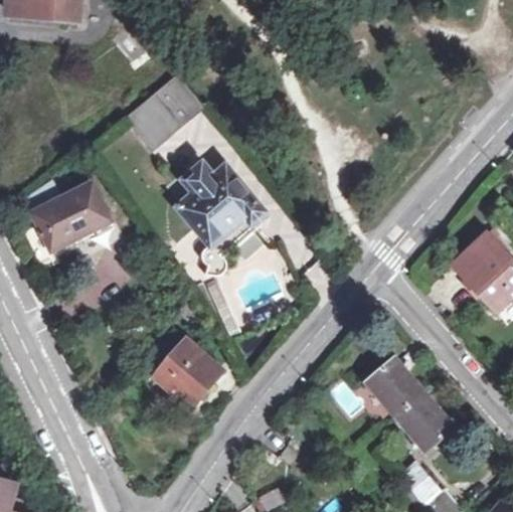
[(19,12),(20,0),(9,0),(9,11),(19,12)]
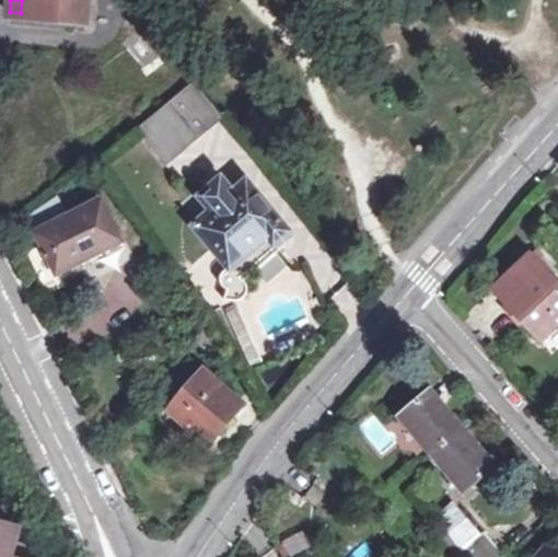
[(22,0),(21,13),(83,19),(85,0),(22,0)]
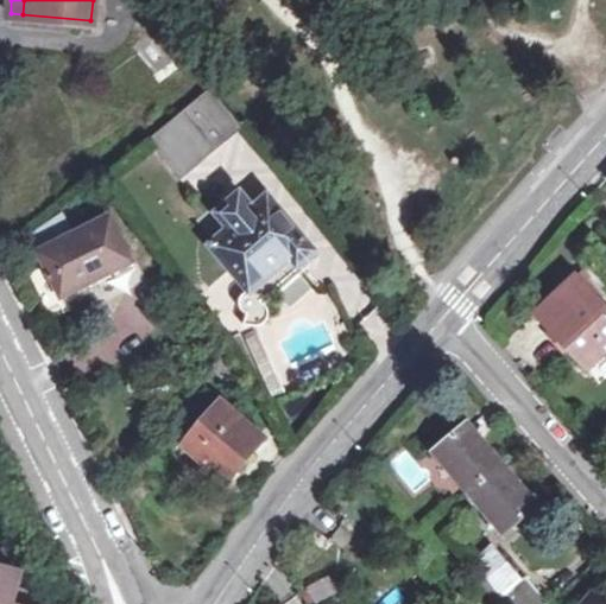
[(184,81),(180,86),(191,100),(147,137),(180,173),(241,126),(209,86),(189,61),(176,71),(184,81)]
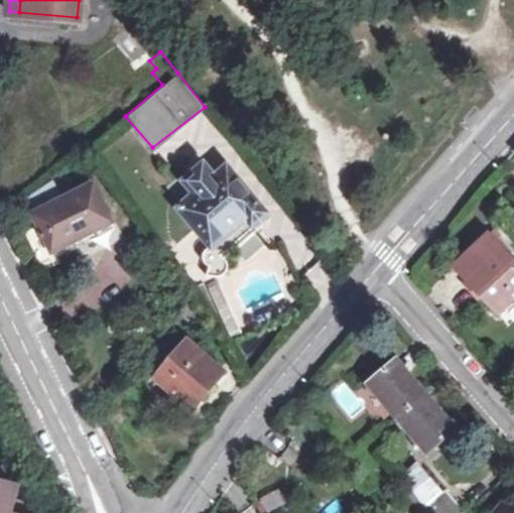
[(204,170),(200,174),(193,180),(197,185),(199,187),(182,203),(180,199),(175,203),(209,242),(202,247),(200,250),(200,252),(199,255),(200,258),(201,261),(204,264),(208,265),(211,264),(214,262),(256,227),(270,216),(227,164),(226,165),(211,177),(204,170)]
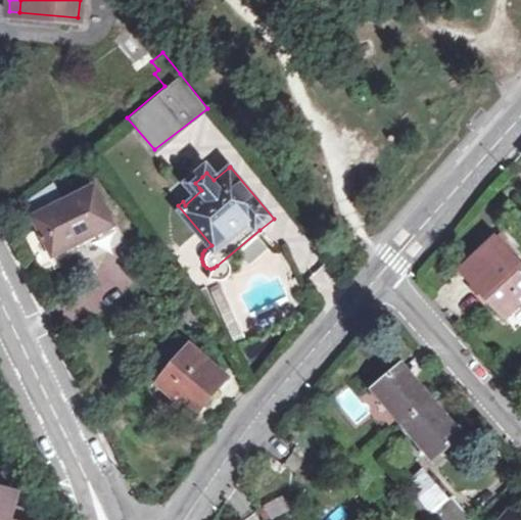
[(61,198),(53,180),(30,198),(51,246),(109,221),(93,185),(61,198)]
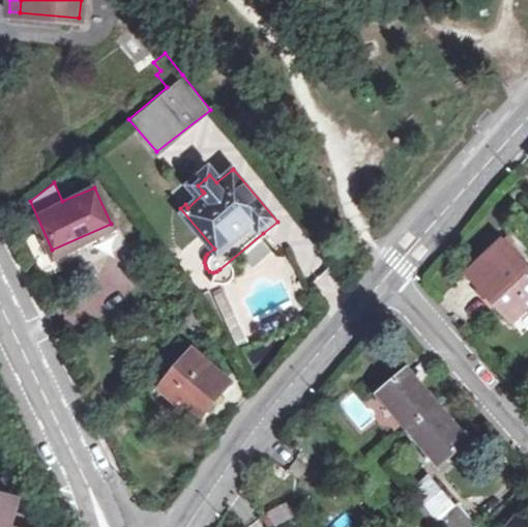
[(468,272),(512,320),(527,305),(527,267),(508,249),(517,240),(510,234),(468,272)]
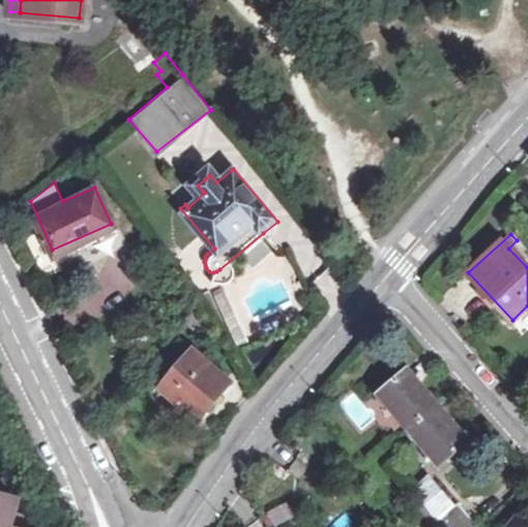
[(221,285),(211,289),(237,346),(246,342),(221,285)]
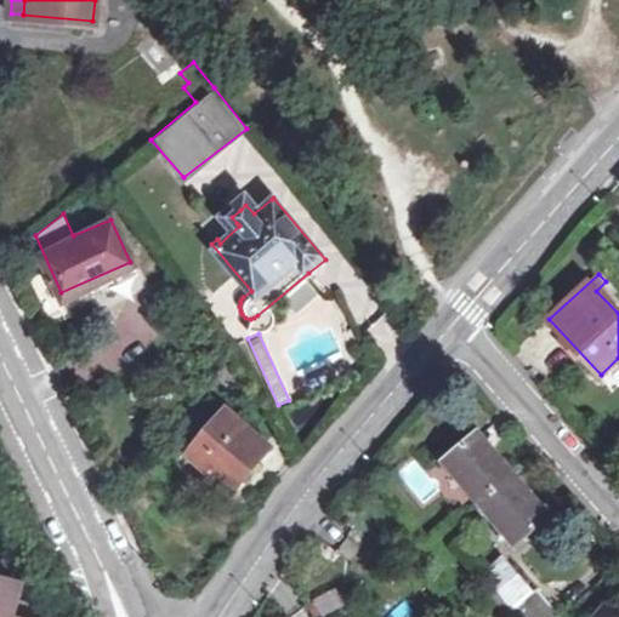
[(268,445),(223,404),(185,446),(230,487),(268,445)]
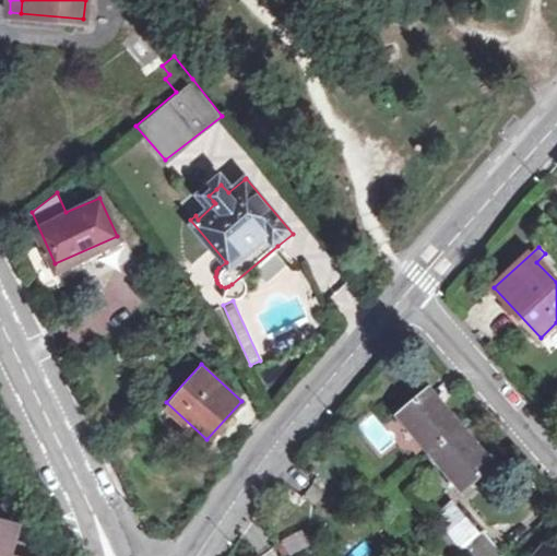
[(395,412),(461,488),(492,461),(427,386),(395,412)]
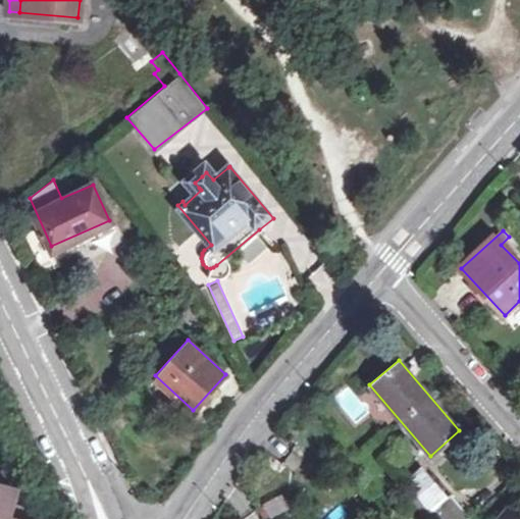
[(338,397),(350,419),(365,411),(353,388),(338,397)]
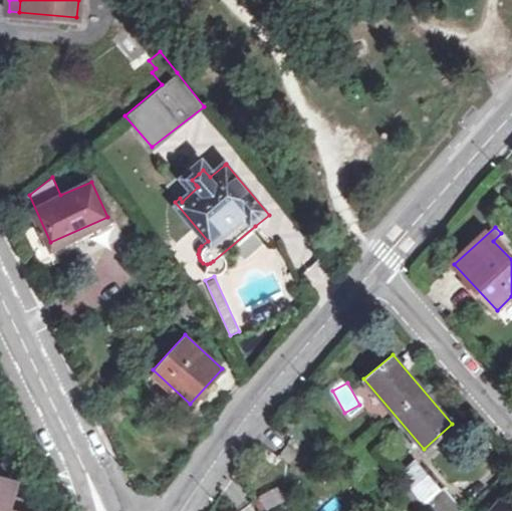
[(0,510),(26,510),(27,508),(13,504),(18,486),(0,481),(0,510)]
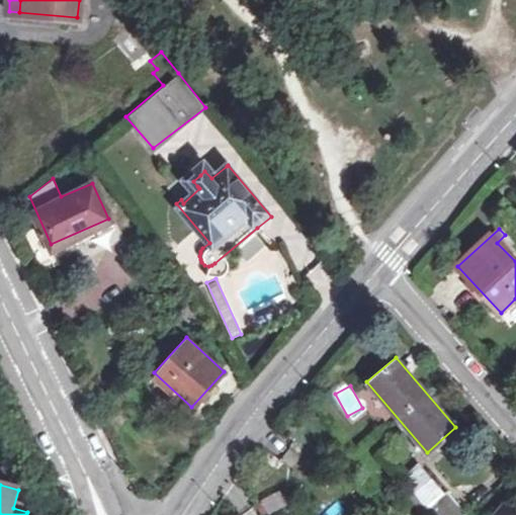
[(452,499),(430,514),(462,514),(464,514),(452,499)]
